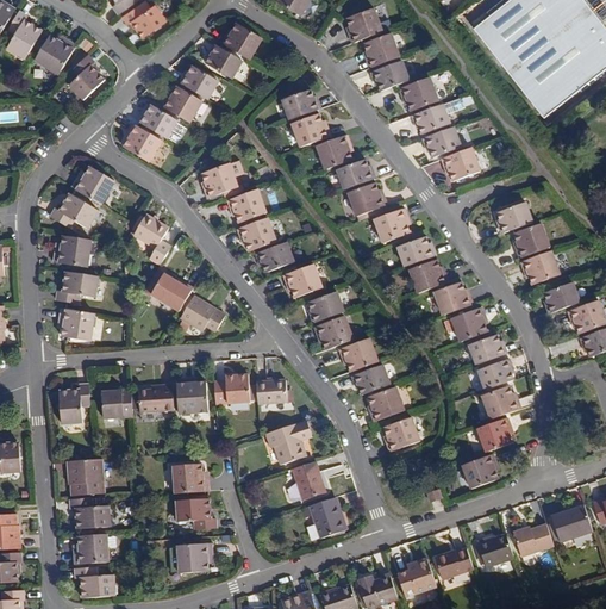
[(0,30),(14,7),(0,0),(0,30)]
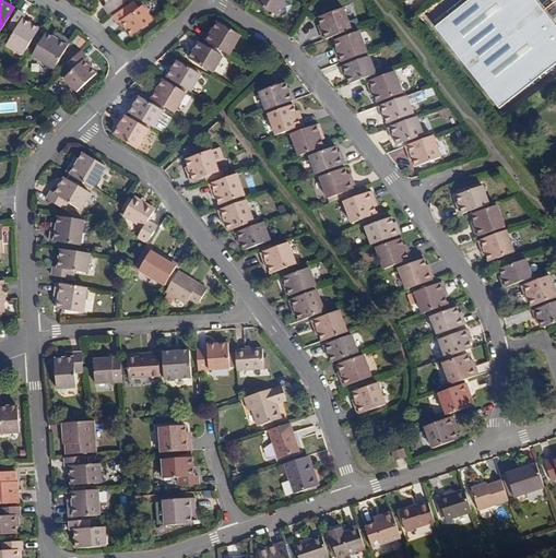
[(106,11),(122,0),(104,0),(105,1),(102,4),(106,11)]
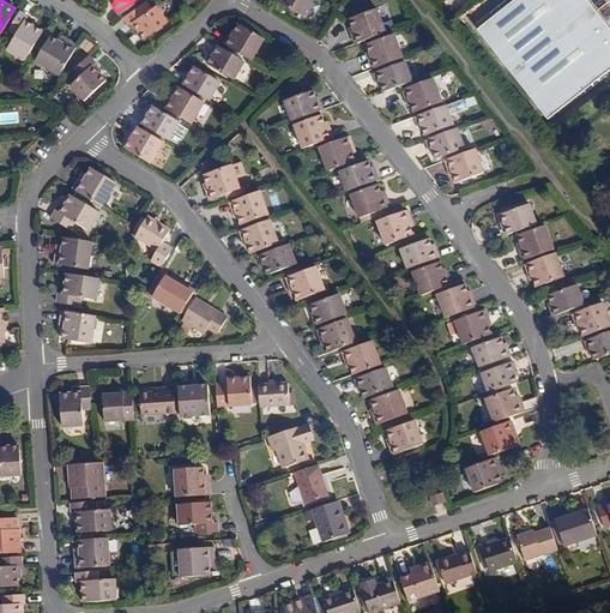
[(303,14),(312,0),(278,0),(303,14)]
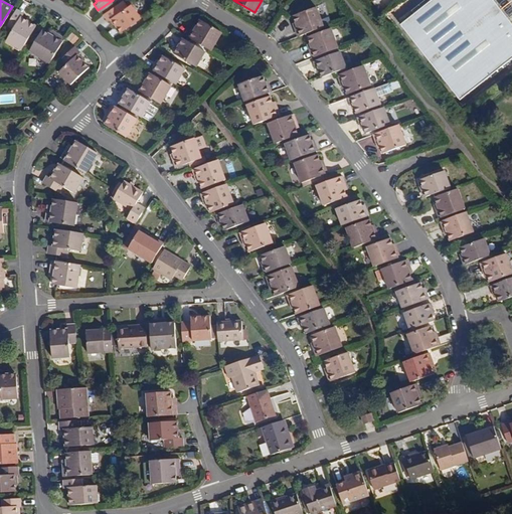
[(511,27),(490,0),(428,0),(398,23),(456,98),(511,53),(511,27)]
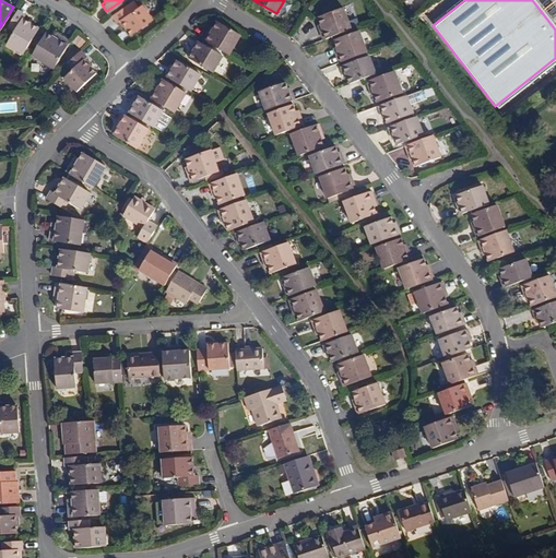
[(126,3),(110,13),(115,21),(117,20),(121,27),(125,25),(129,33),(150,18),(141,3),(130,10),(126,3)]
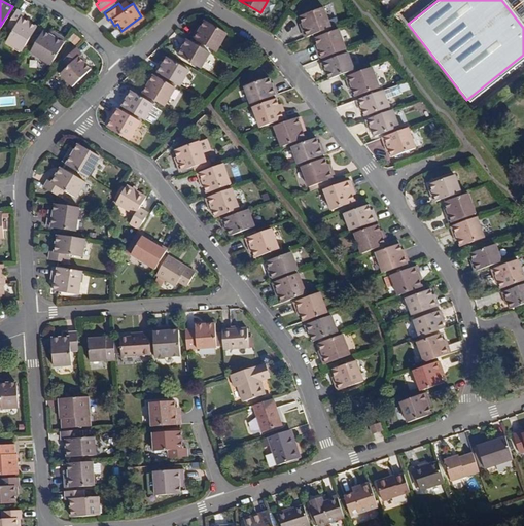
[(300,15),(302,22),(304,28),(302,29),(304,36),(330,27),(323,6),(300,15)]
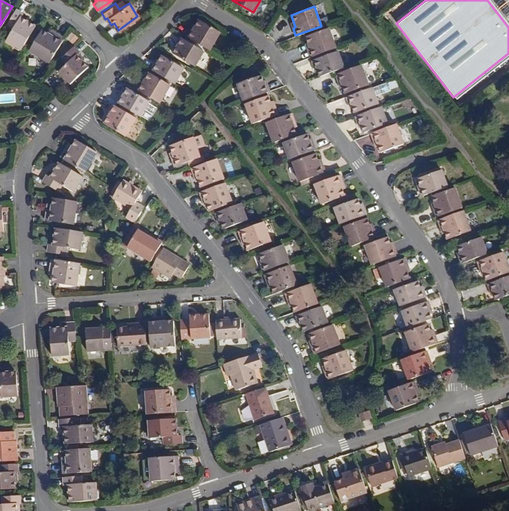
[(23,50),(38,27),(23,18),(25,14),(18,10),(9,25),(15,30),(8,41),(23,50)]
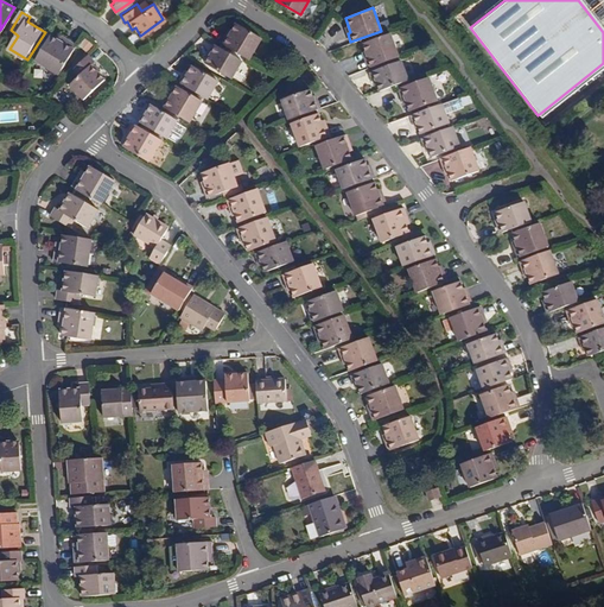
[(228,35),(227,33),(226,35),(222,42),(248,58),(261,37),(236,21),(233,29),(228,35)]
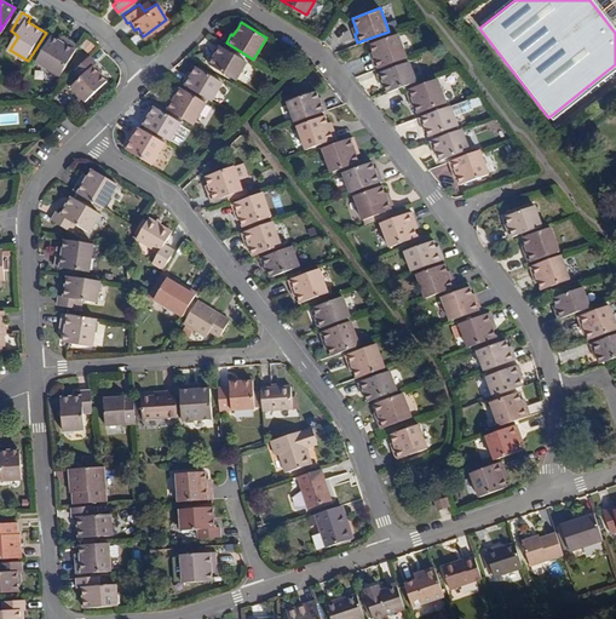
[(370,44),(374,51),(375,57),(373,58),(375,68),(406,57),(397,34),(370,44)]
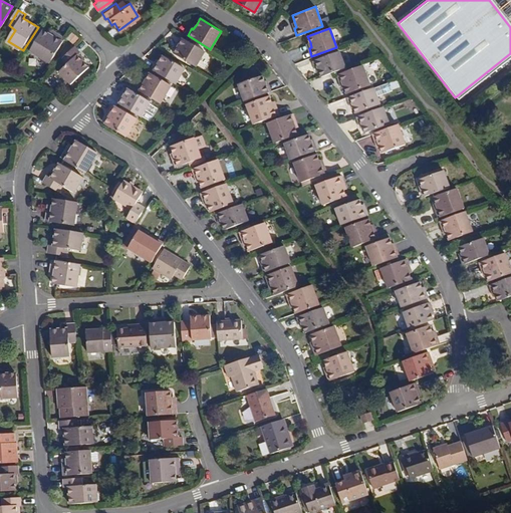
[(47,32),(41,29),(28,49),(48,61),(62,37),(49,29),(47,32)]
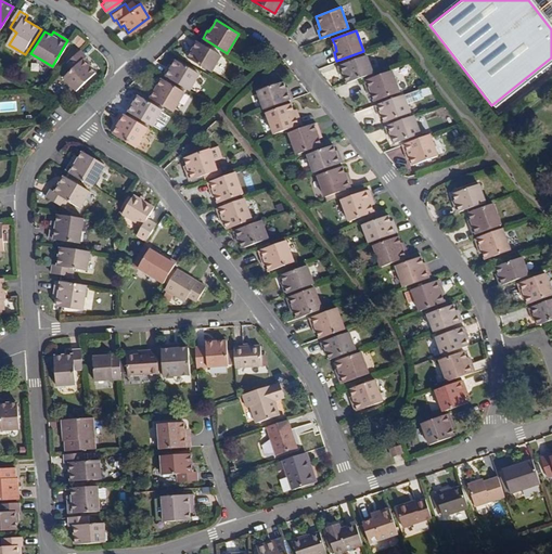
[(77,46),(82,38),(74,33),(68,40),(77,46)]
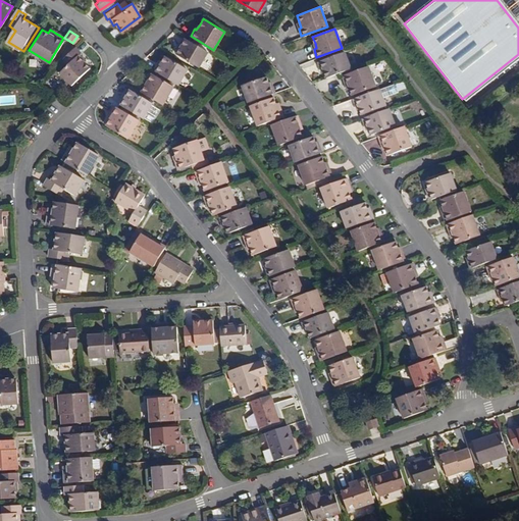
[(188,40),(185,45),(183,48),(180,47),(176,53),(201,67),(210,52),(188,40)]
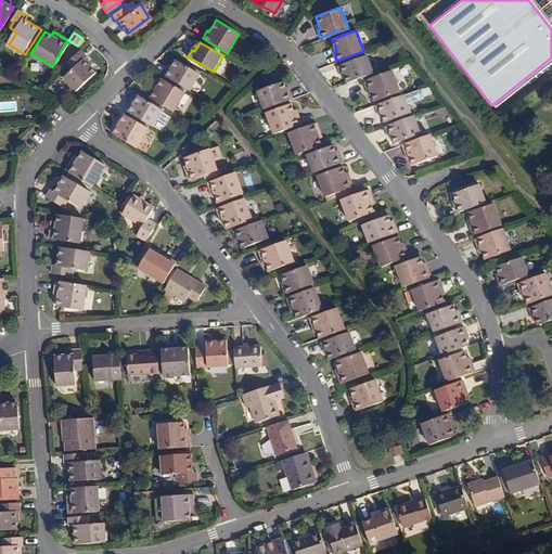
[(78,49),(65,62),(71,68),(62,76),(75,89),(93,72),(88,65),(89,64),(82,56),(85,55),(78,49)]
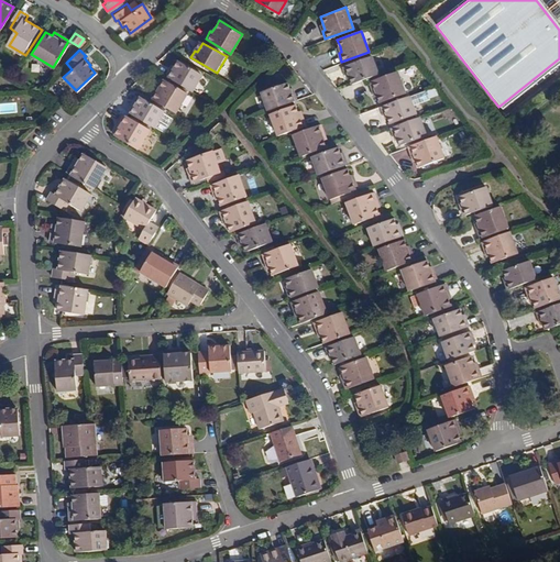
[(348,64),(350,70),(351,74),(349,75),(351,84),(381,73),(374,55),(348,64)]
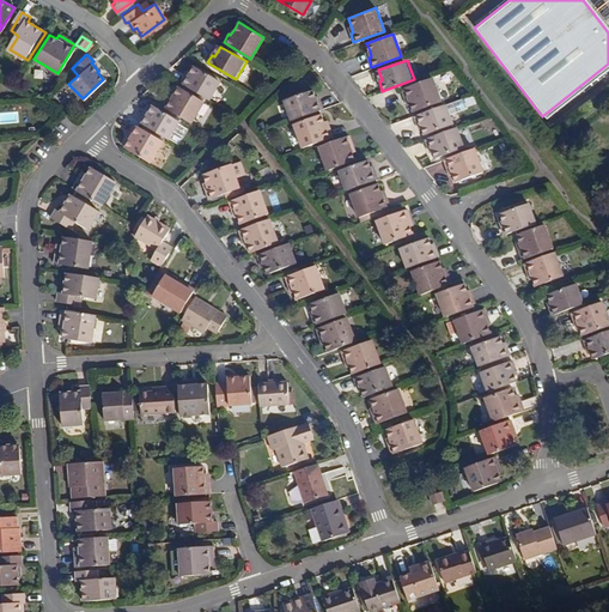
[(187,72),(181,80),(209,98),(220,80),(194,65),(190,71),(189,74),(187,72)]
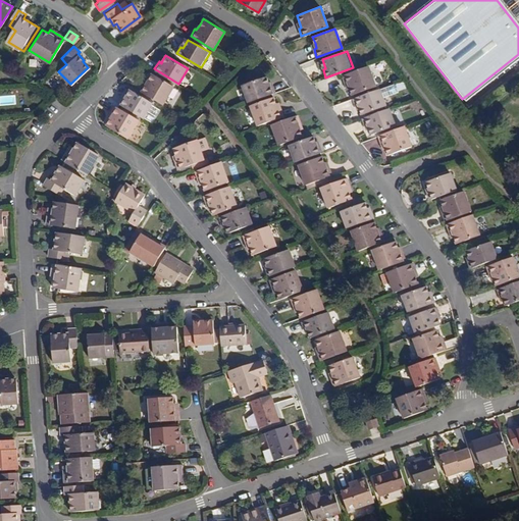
[(368,66),(346,74),(348,81),(350,86),(348,87),(350,95),(375,87),(368,66)]
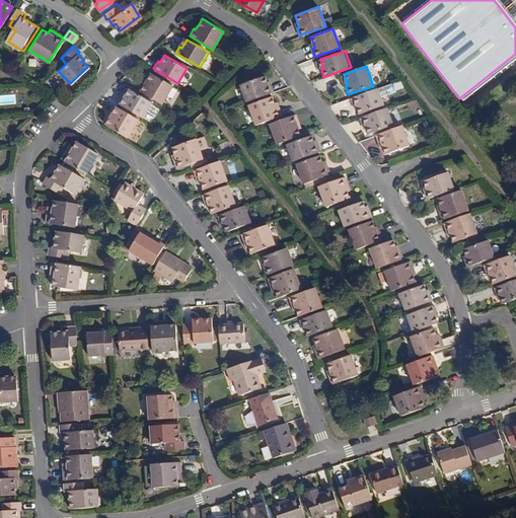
[(144,80),(139,89),(161,102),(172,84),(151,72),(148,78),(146,81),(144,80)]
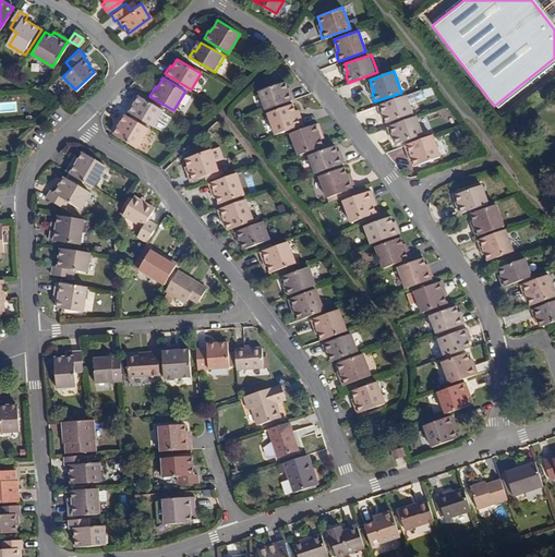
[(260,91),(266,109),(294,98),(291,91),(290,92),(288,87),(286,81),(260,91)]
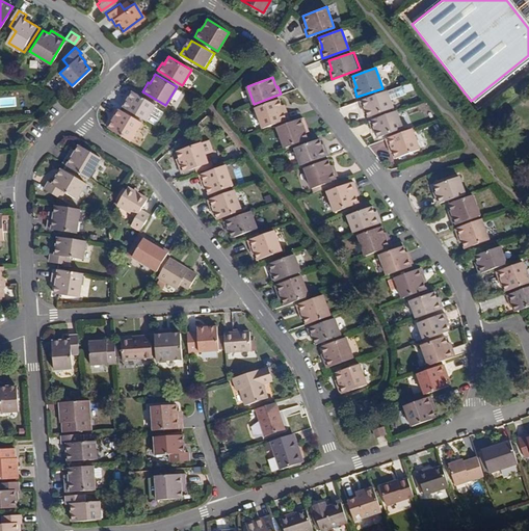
[(132,90),(129,96),(127,99),(125,98),(121,104),(144,118),(155,104),(132,90)]
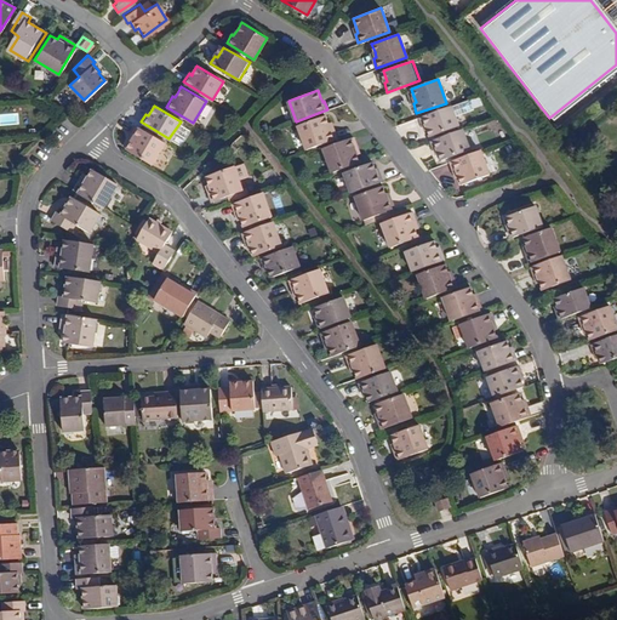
[(427,124),(428,128),(430,135),(458,125),(451,106),(421,117),(423,125),(427,124)]
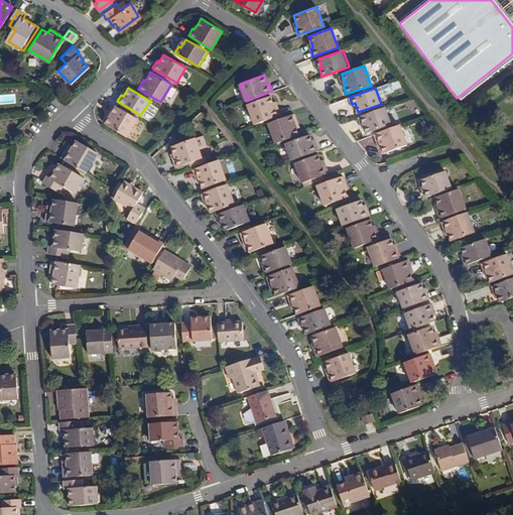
[(275,107),(273,102),(271,95),(247,104),(254,123),(280,114),(277,106),(275,107)]
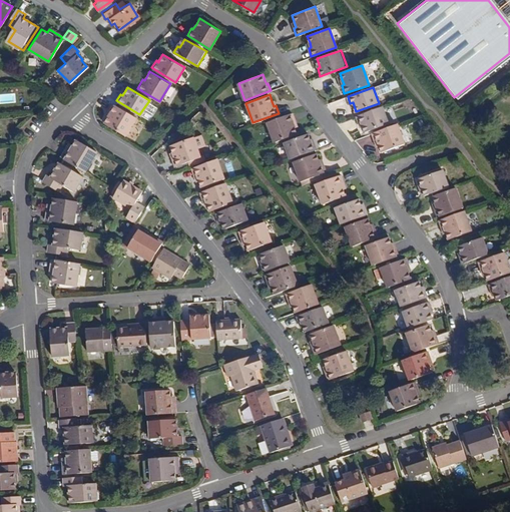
[(135,116),(112,103),(108,110),(110,111),(107,116),(103,122),(124,135),(135,116)]
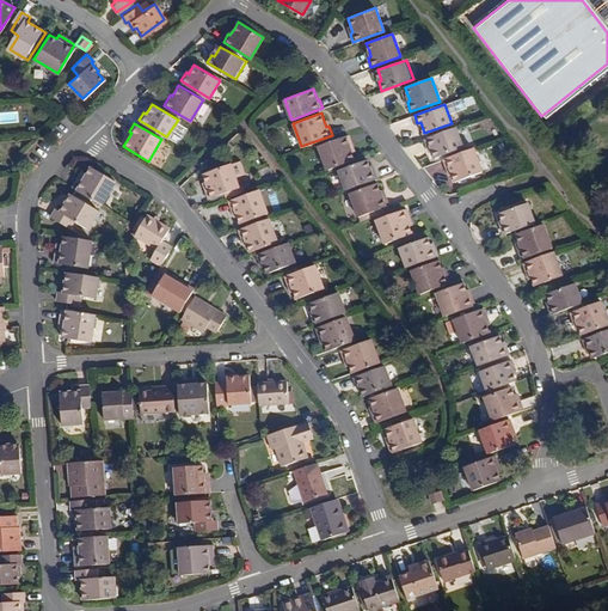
[(431,146),(433,150),(435,157),(462,147),(455,127),(424,138),(428,147),(431,146)]
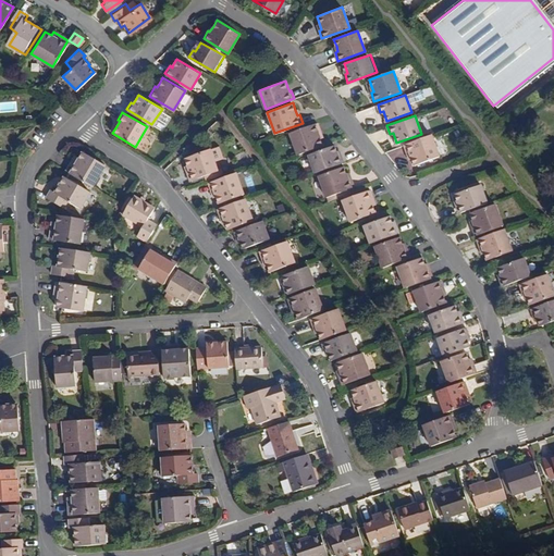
[(320,138),(318,132),(316,124),(291,133),(298,153),(325,144),(323,137),(320,138)]
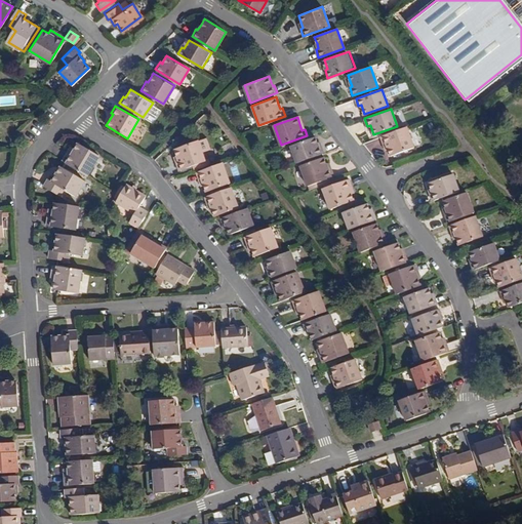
[(406,127),(380,136),(383,145),(386,144),(388,149),(390,155),(413,148),(406,127)]
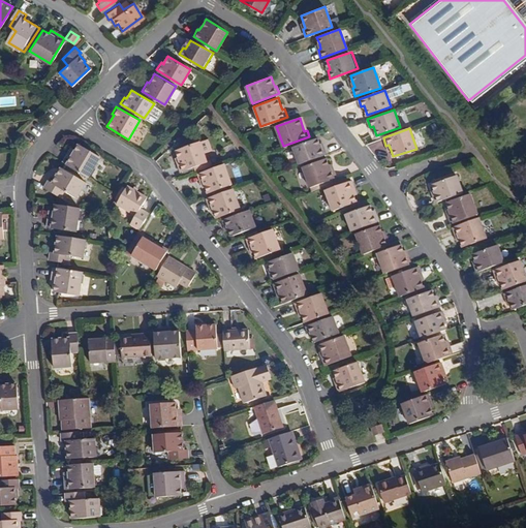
[(321,146),(320,143),(318,137),(292,147),(299,163),(327,153),(323,145),(321,146)]
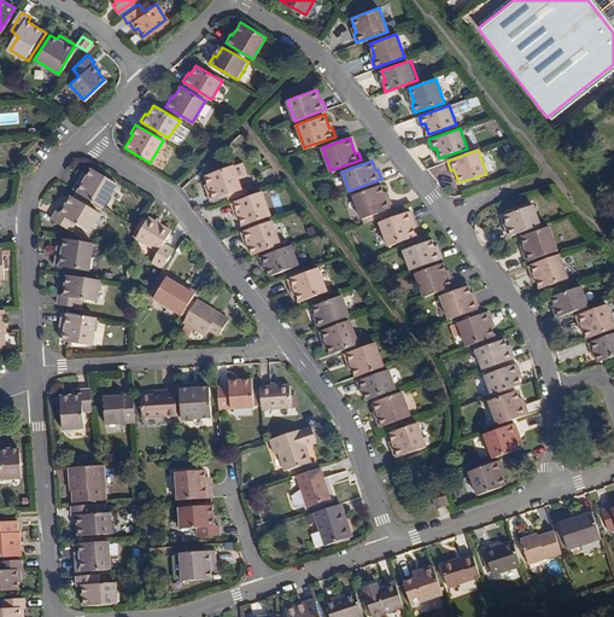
[(206,190),(210,199),(238,190),(229,166),(205,174),(208,182),(209,188),(206,190)]
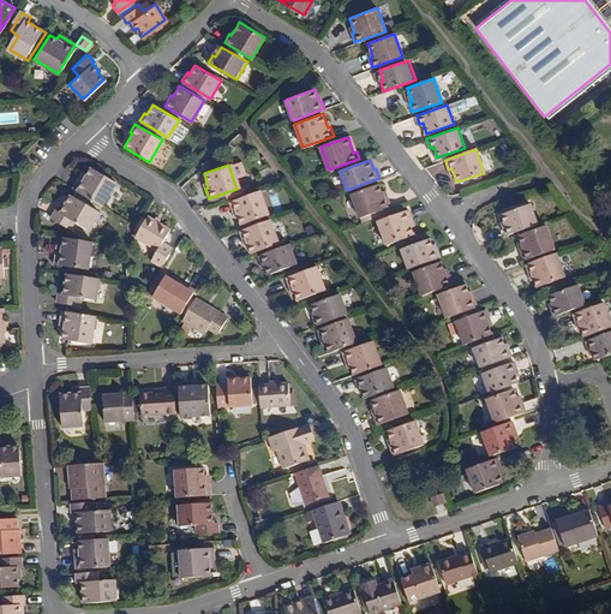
[(91,166),(87,173),(83,178),(79,176),(72,188),(101,206),(115,182),(91,166)]
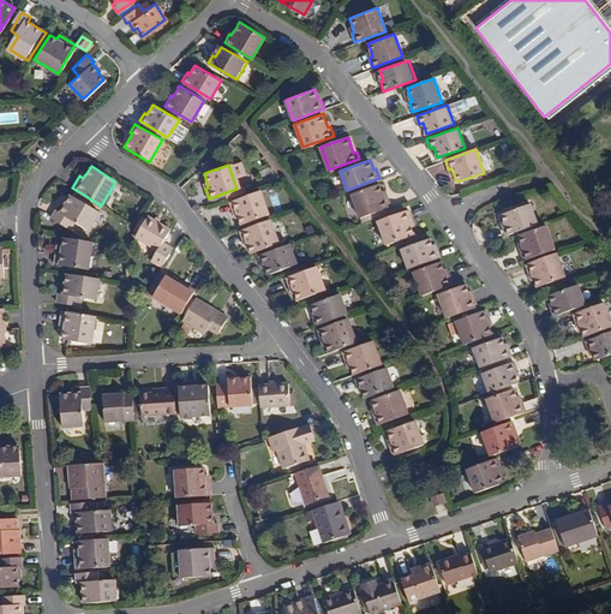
[(359,216),(390,206),(388,196),(384,197),(382,190),(379,183),(352,192),(359,216)]
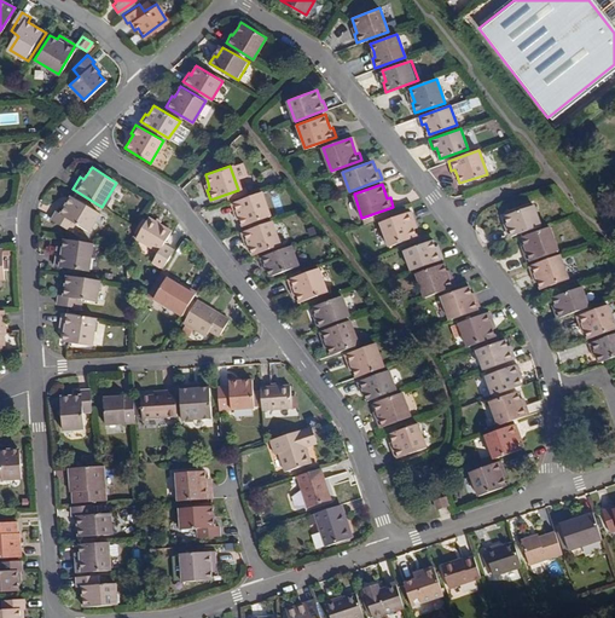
[(262,192),(231,203),(235,212),(238,212),(241,218),(243,225),(271,215),(262,192)]
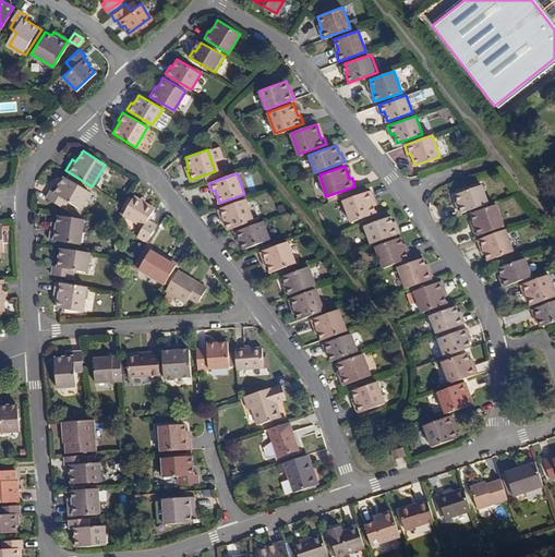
[(88,191),(63,176),(58,183),(60,185),(56,193),(53,191),(48,188),(44,195),(60,205),(64,198),(79,207),(88,191)]
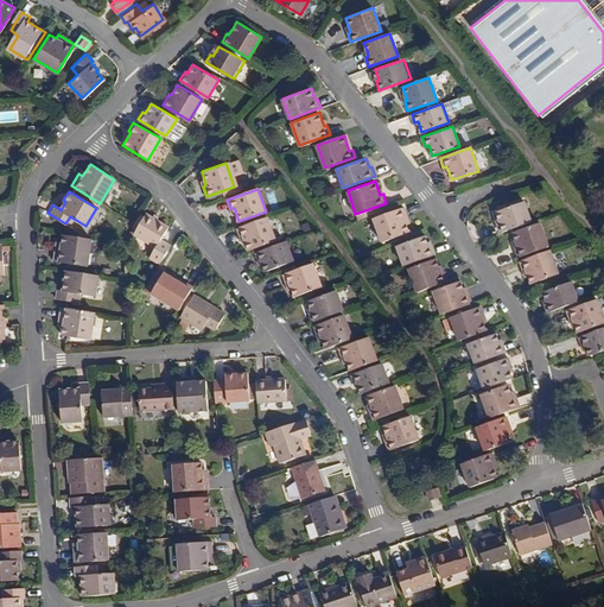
[(495,213),(496,219),(497,223),(496,223),(498,233),(531,221),(523,202),(495,213)]
